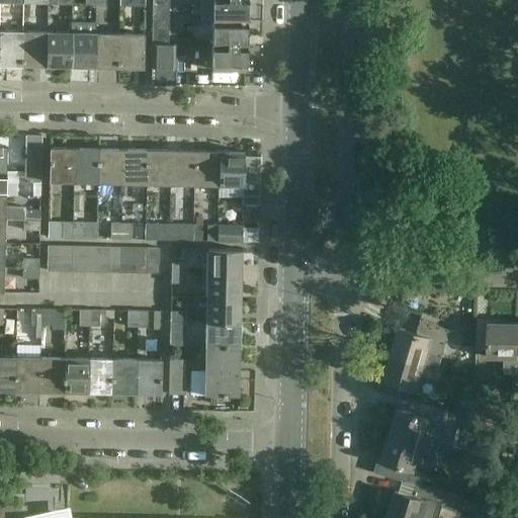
[(169,0),(152,0),(153,5),(152,5),(152,19),(168,20),(168,6),(169,6),(169,0)]
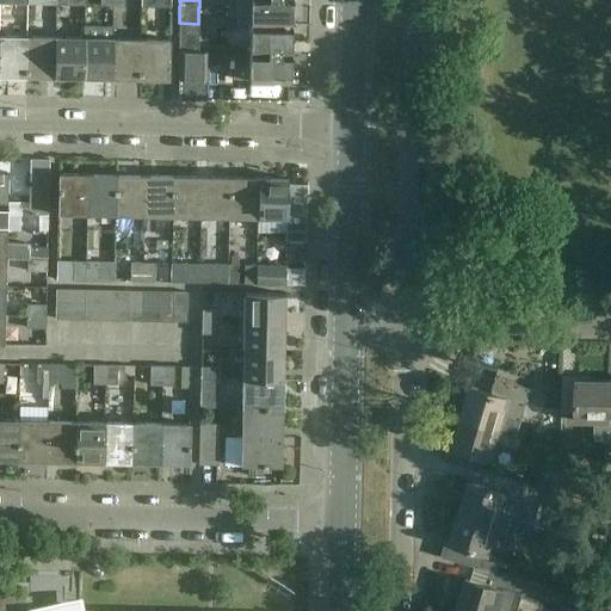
[(251,0),(251,25),(291,25),(291,0),(251,0)]
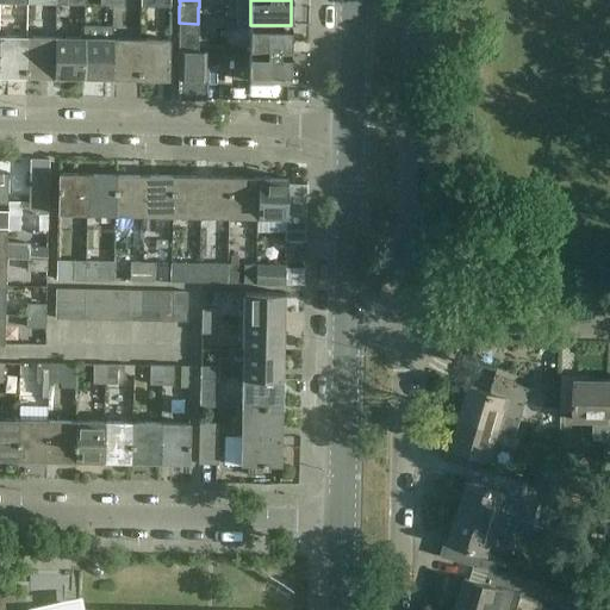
[(179,23),(179,51),(198,51),(198,24),(179,23)]
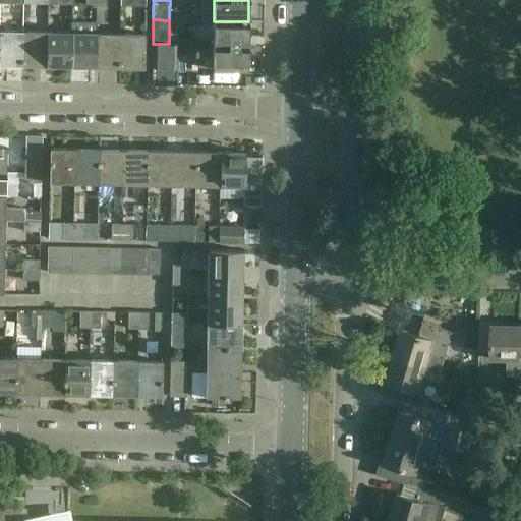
[(70,66),(95,67),(95,33),(96,21),(71,21),(71,33),(70,66)]
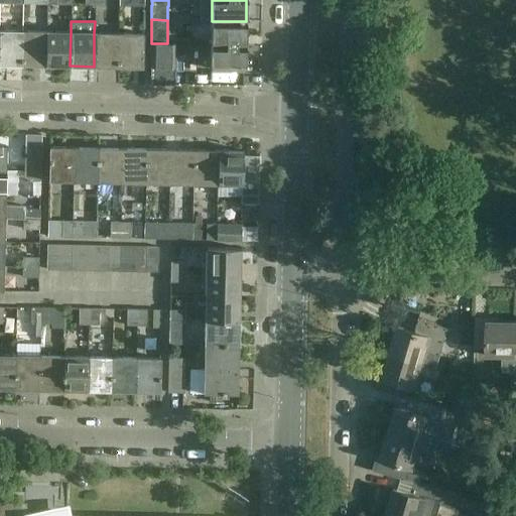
[(246,21),(212,21),(212,44),(245,45),(246,21)]
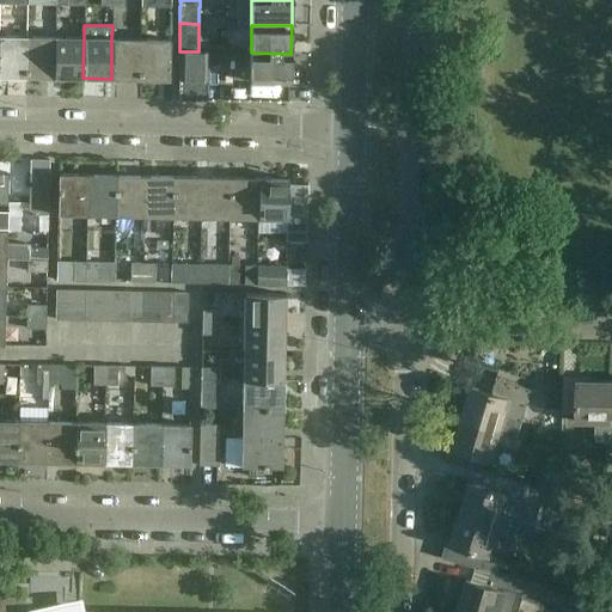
[(0,75),(25,77),(26,37),(0,36),(0,75)]
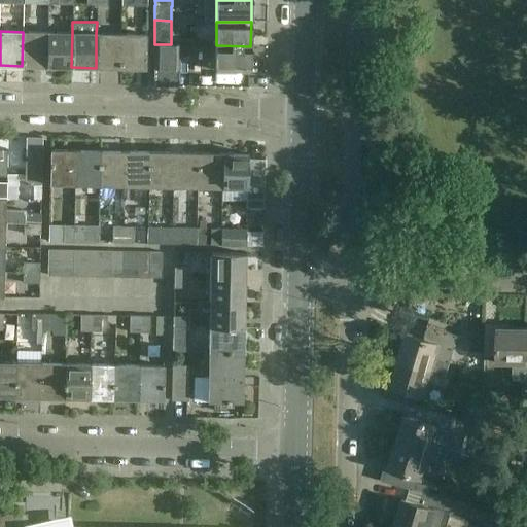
[(22,66),(46,67),(47,32),(23,32),(22,66)]
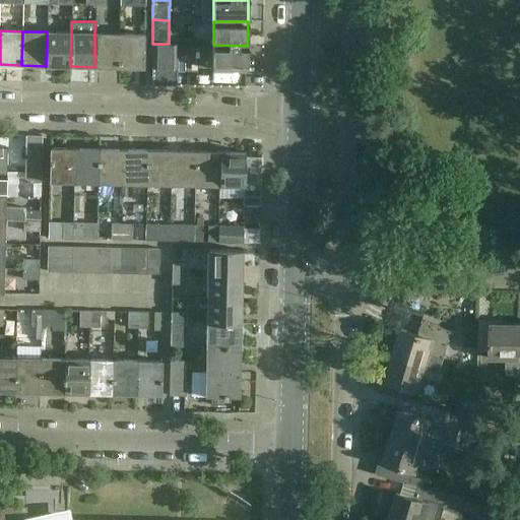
[(46,66),(70,66),(71,33),(47,31),(46,66)]
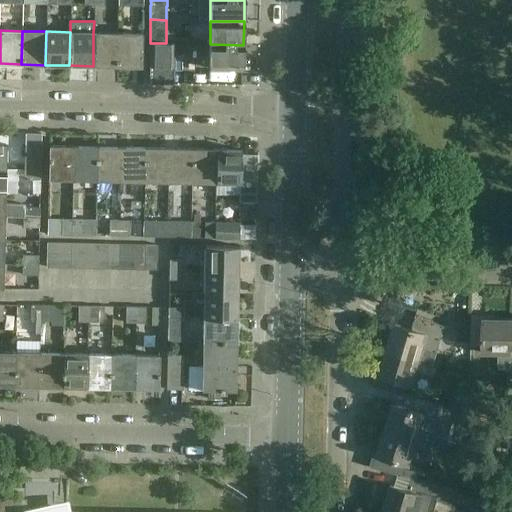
[(93,66),(116,66),(117,33),(93,32),(93,66)]
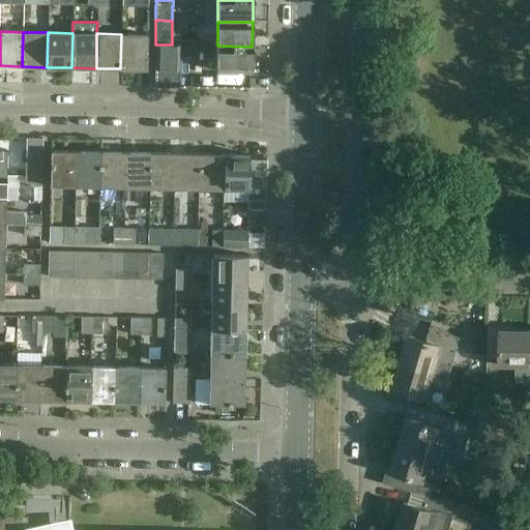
[(121,34),(120,68),(146,69),(147,34),(121,34)]
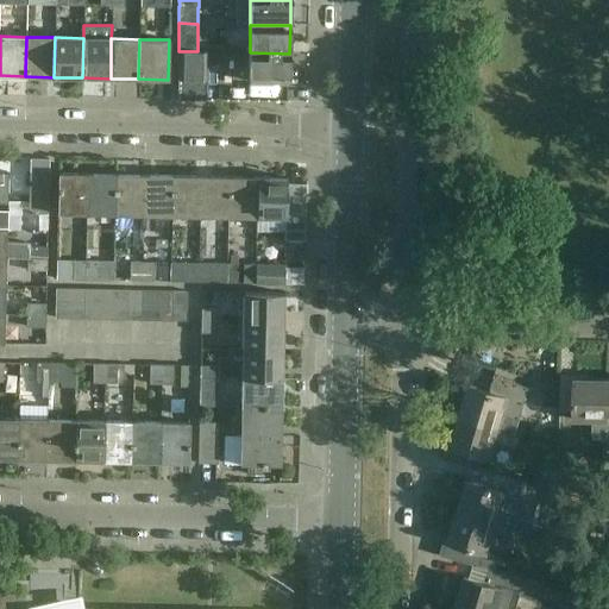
[(198,51),(179,51),(177,99),(206,99),(207,51),(198,51)]
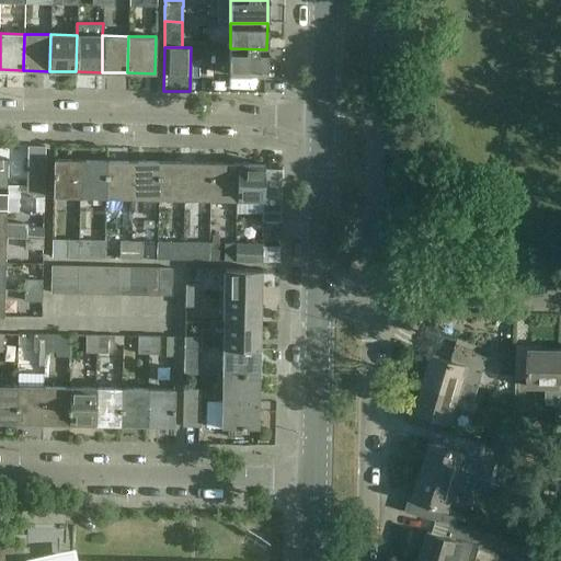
[(266,49),(230,48),(229,76),(266,76),(266,49)]
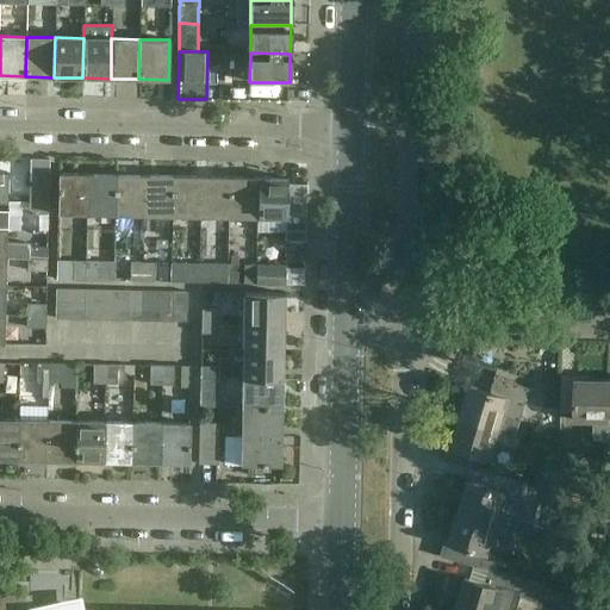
[(30,173),(29,201),(49,203),(49,173),(30,173)]
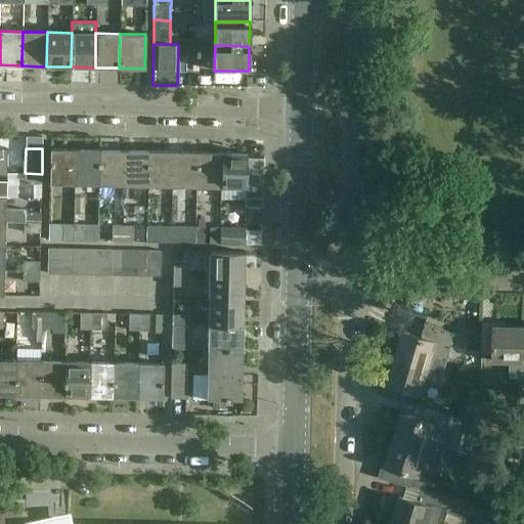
[(49,183),(75,183),(76,149),(50,148),(49,183)]
